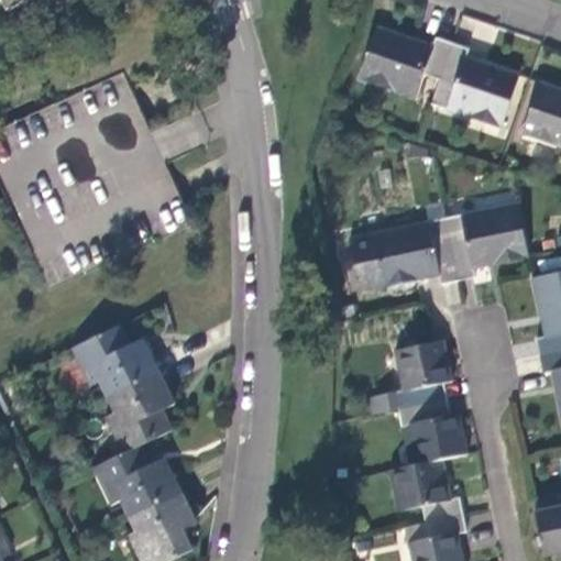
[(406,39),(378,30),(361,79),(417,100),(426,77),(439,83),(452,45),(437,40),(433,48),(406,39)]
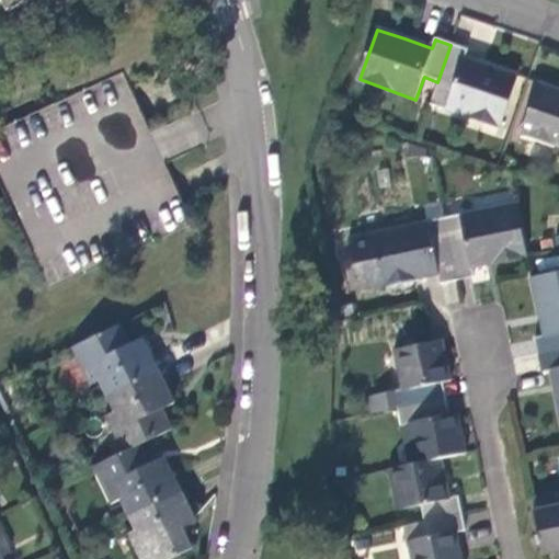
[(451,45),(437,82),(454,88),(446,110),(502,129),(521,79),(488,68),(463,59),(466,50),(451,45)]
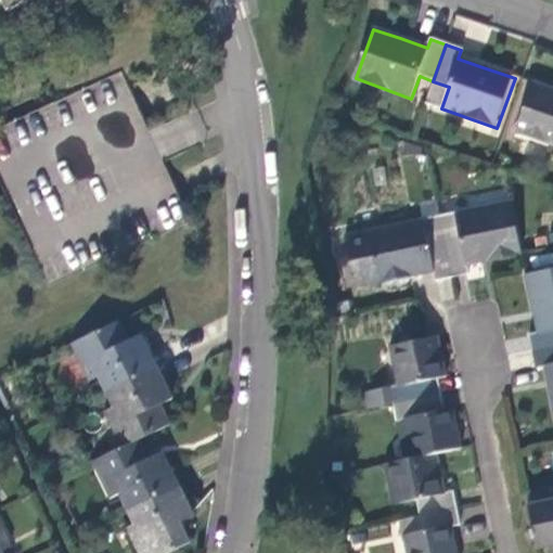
[(552,90),(535,85),(517,134),(552,146),(552,90)]
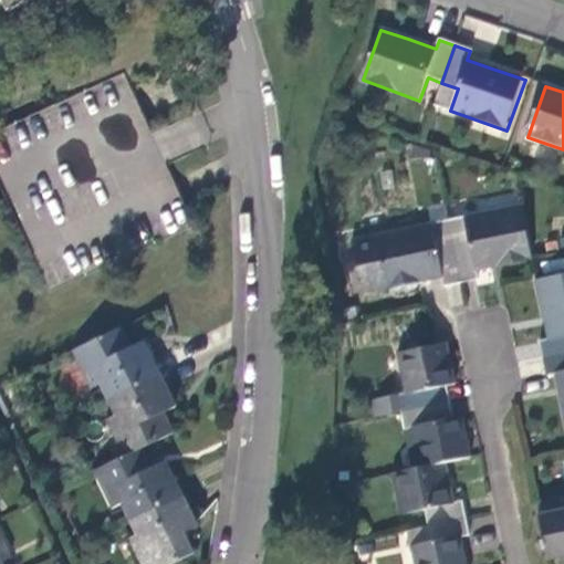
[(0,158),(39,142),(28,116),(0,128),(0,158)]
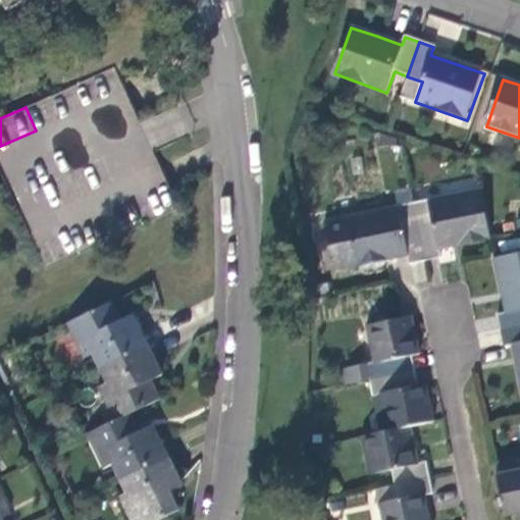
[(429,211),(415,213),(425,261),(440,258),(438,250),(461,245),(489,239),(480,187),(427,197),(429,211)]
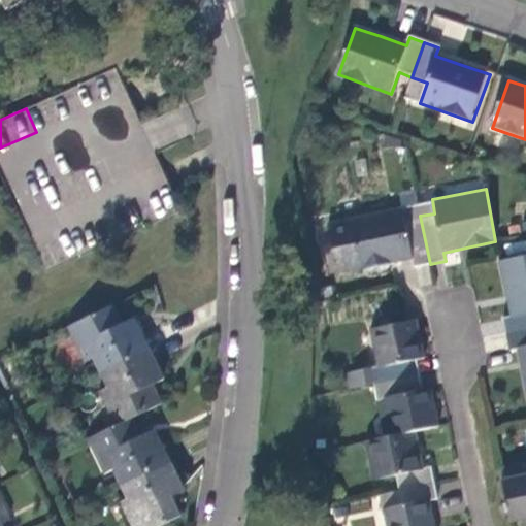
[(339,273),(401,262),(414,259),(416,267),(430,264),(420,216),(405,219),(403,207),(330,221),(339,273)]
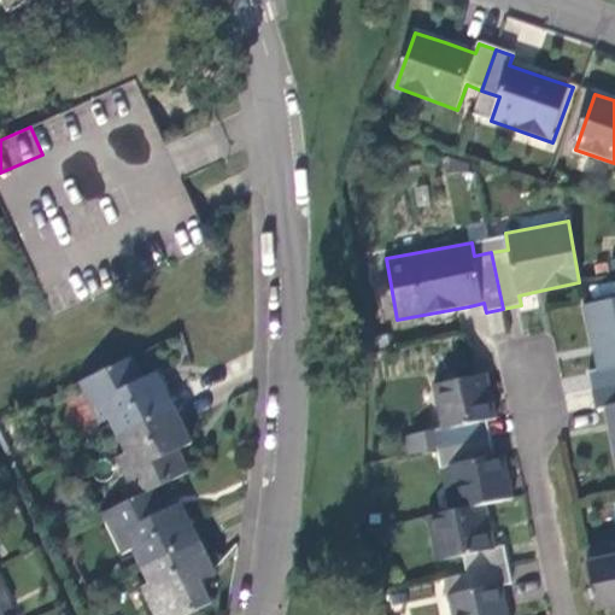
[(614,298),(584,305),(591,340),(598,370),(587,372),(591,391),(614,385),(614,298)]
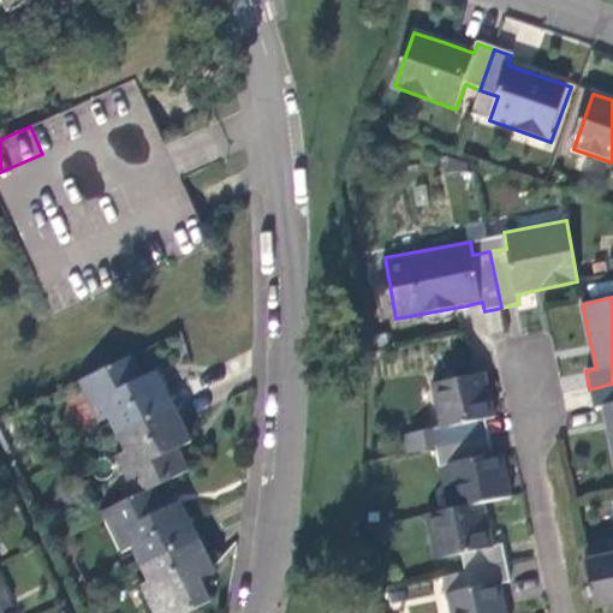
[(143,373),(134,352),(79,379),(96,416),(107,411),(115,429),(174,400),(156,365),(143,373)]
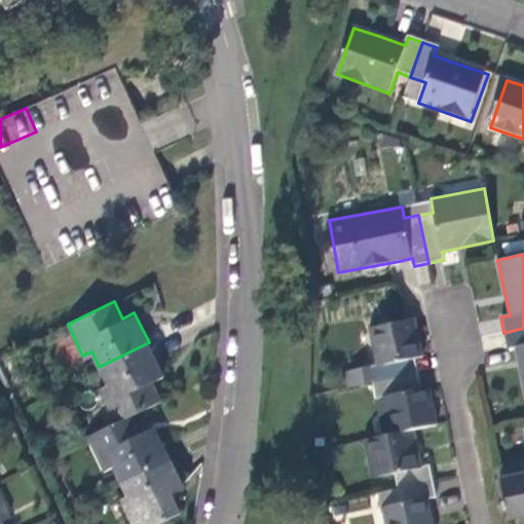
[(338,372),(341,388),(371,382),(403,376),(400,362),(422,357),(414,321),(369,329),(376,365),(338,372)]
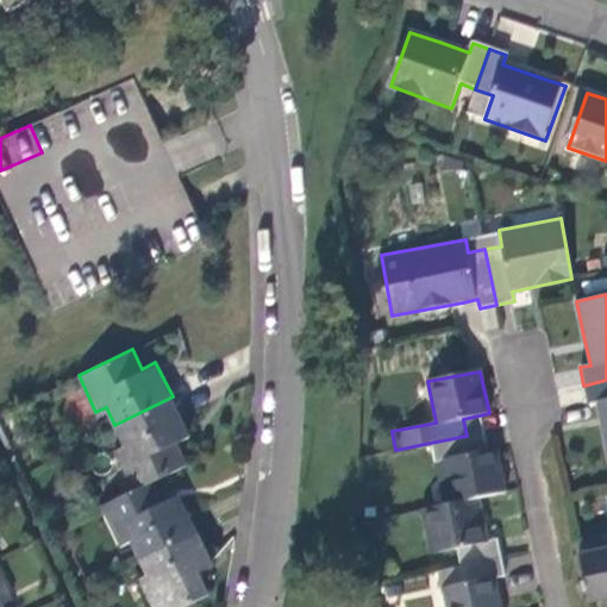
[(606,380),(583,386),(587,402),(598,400),(602,427),(606,446),(606,380)]
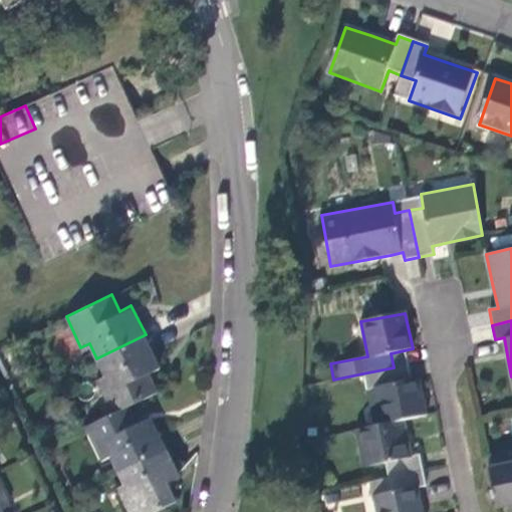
[(159,361),(146,334),(96,358),(103,371),(96,375),(111,409),(126,401),(156,387),(147,367),(159,361)]
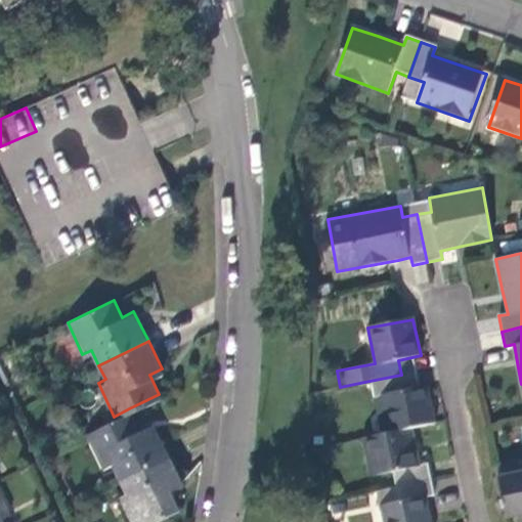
[(401,375),(370,381),(373,397),(381,395),(388,433),(410,429),(434,424),(428,399),(425,385),(404,389),(401,375)]
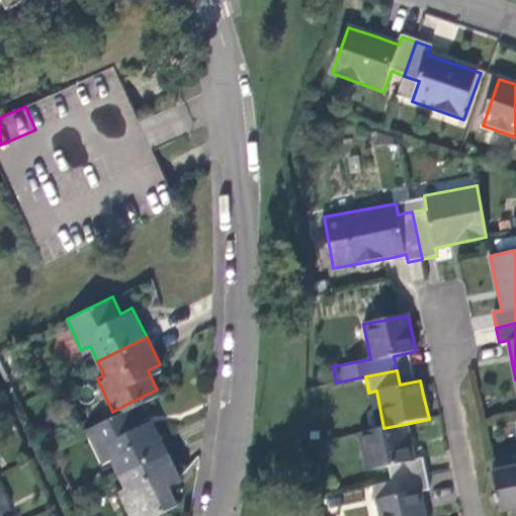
[(127,404),(112,412),(84,426),(100,460),(110,456),(116,469),(164,447),(150,416),(137,422),(127,404)]
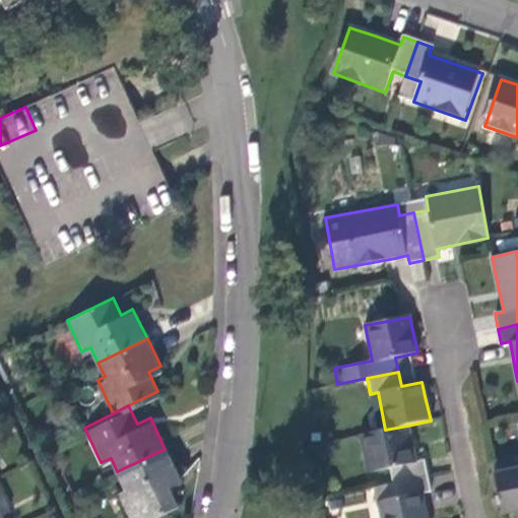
[(385,430),(361,435),(368,472),(390,467),(393,482),(426,476),(423,461),(415,462),(411,443),(407,426),(385,430)]
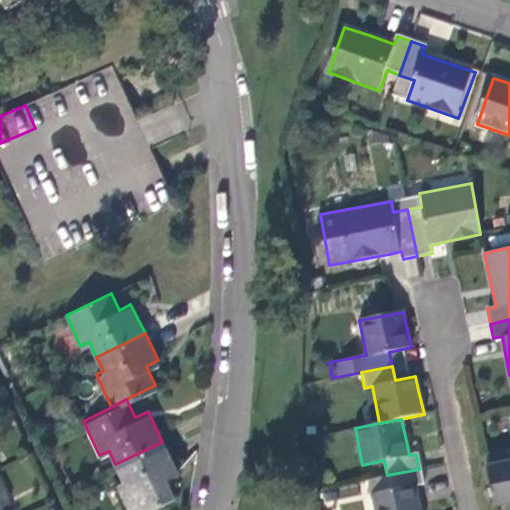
[(175,469),(162,442),(115,464),(121,478),(112,482),(125,509),(138,509),(173,494),(164,475),(175,469)]
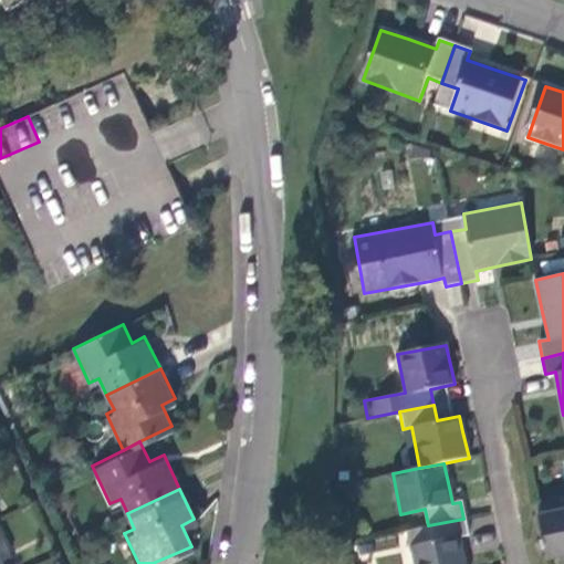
[(563,495),(534,502),(546,560),(563,555),(563,495)]
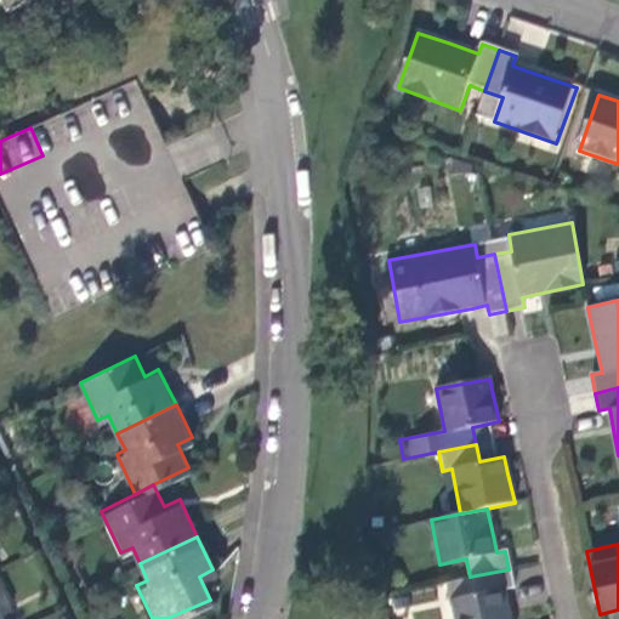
[(470,577),(447,581),(454,618),(509,618),(506,607),(503,590),(512,588),(509,569),(470,577)]
